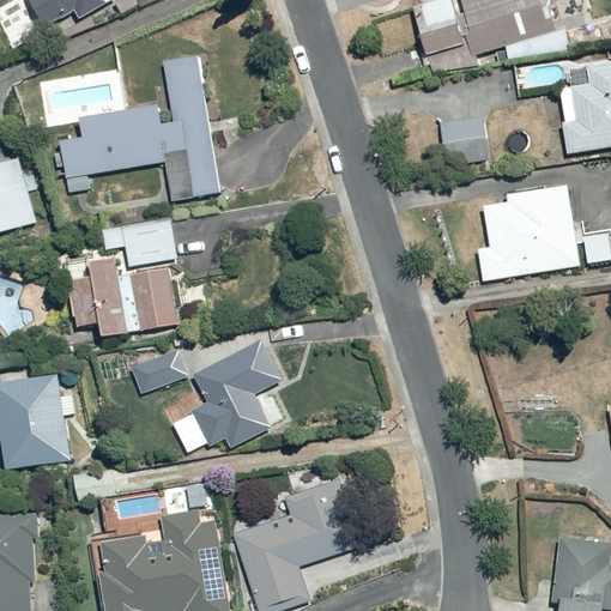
[(418,0),(418,1),(411,4),(431,78),(436,78),(475,67),(470,50),(503,41),(508,60),(568,44),(562,25),(556,26),(552,14),(578,7),(575,0),(418,0)]
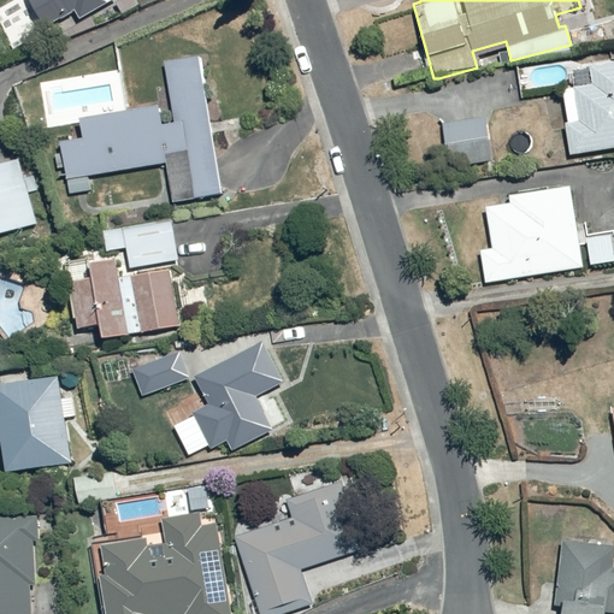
[(59,140),(66,178),(163,161),(170,202),(223,193),(198,54),(161,62),(172,120),(161,123),(158,96),(125,102),(127,108),(80,117),(83,136),(59,140)]
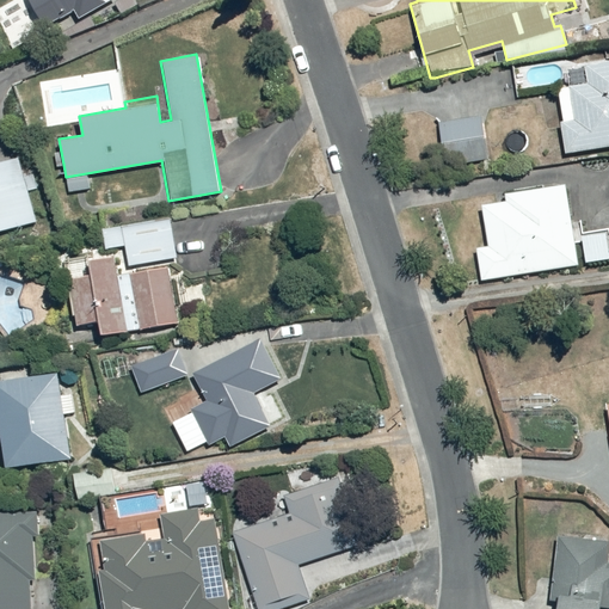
[(608,54),(514,63),(516,88),(557,84),(561,124),(564,152),(608,147),(608,54)]
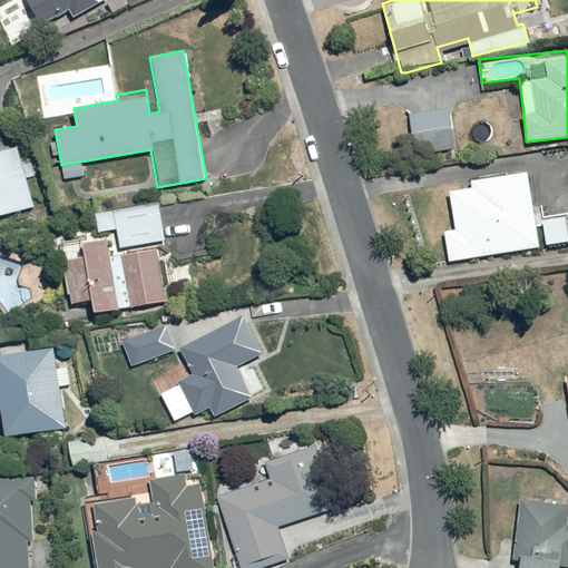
[(33,175),(0,60),(0,214),(33,205),(25,177),(33,175)]
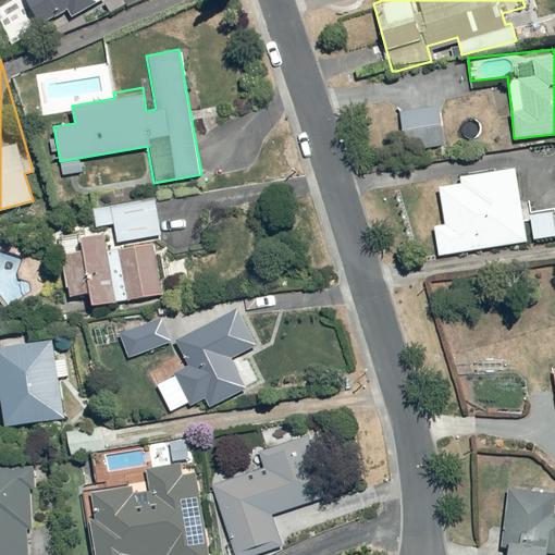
[(459,105),(398,110),(403,149),(463,143),(459,105)]
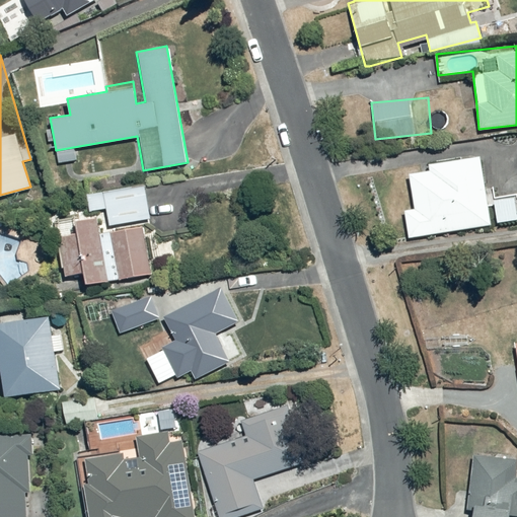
[(404,210),(408,236),(490,226),(482,159),(434,164),(434,169),(410,171),(414,209),(404,210)]
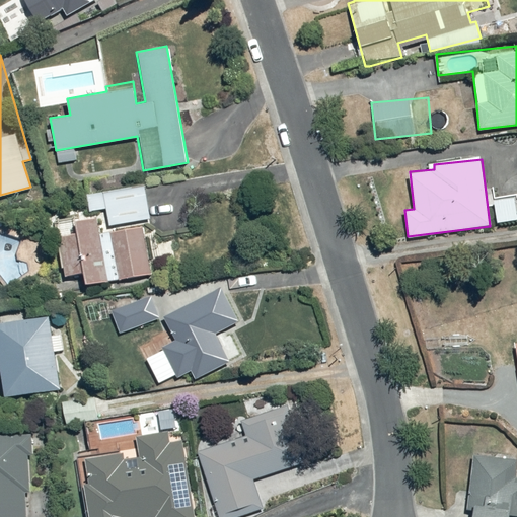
[(106,208),(107,224),(147,220),(145,189),(86,194),(87,210),(106,208)]
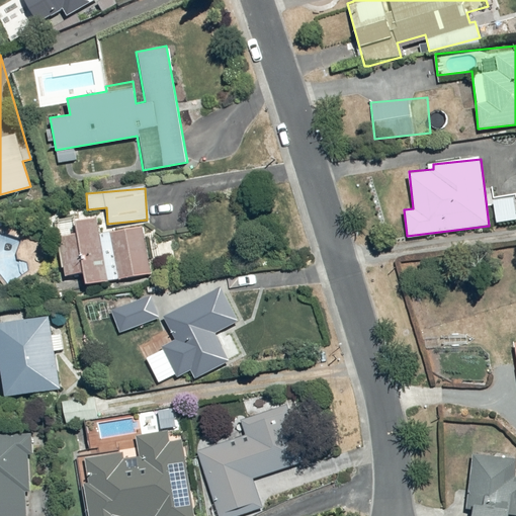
[(83,272),(85,283),(150,273),(142,226),(109,232),(109,234),(98,236),(95,218),(73,222),(75,231),(58,234),(65,275),(83,272)]
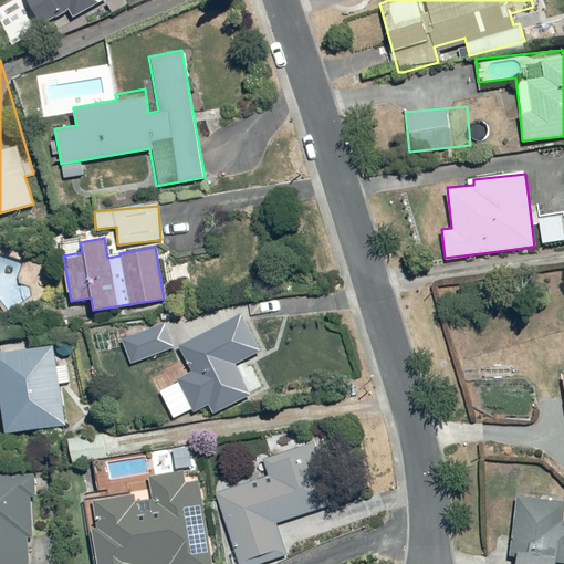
[(175,377),(191,409),(208,401),(212,413),(250,394),(235,363),(260,351),(240,311),(175,344),(189,371),(175,377)]
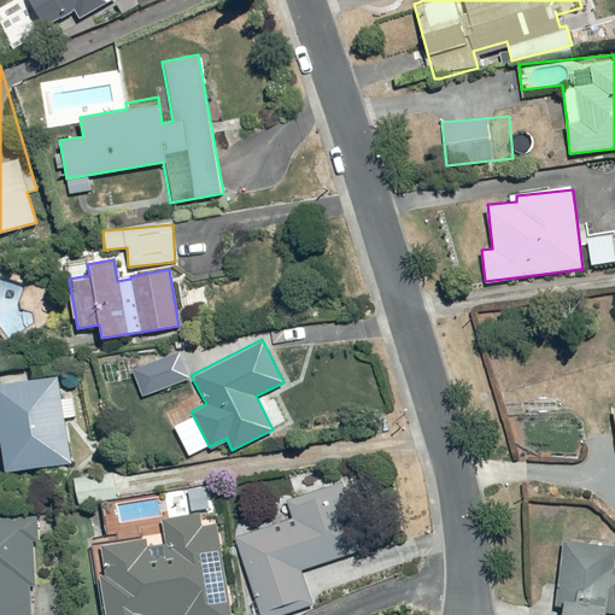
[(132,369),(141,396),(185,379),(175,352),(132,369)]
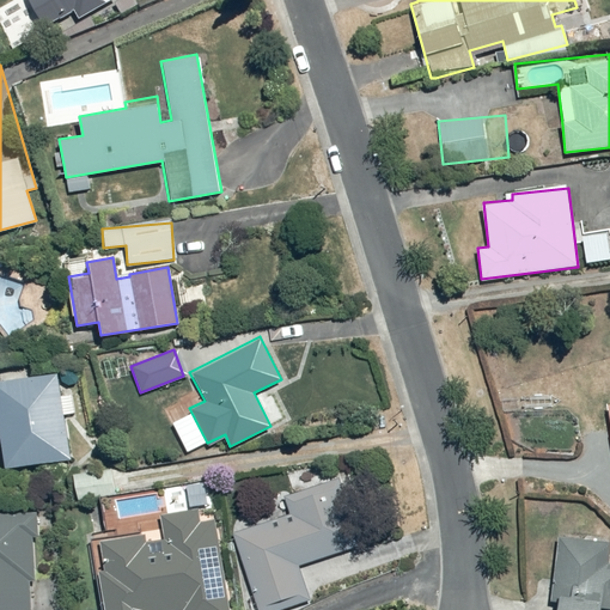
[(0,428),(6,465),(72,456),(59,372),(0,380),(0,428)]
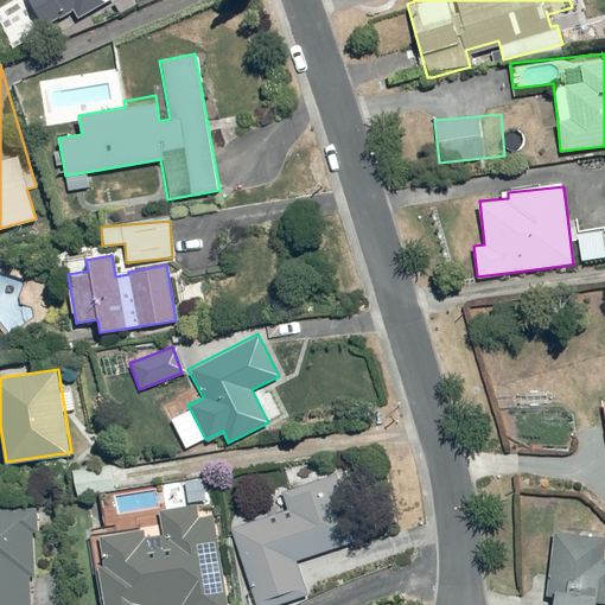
[(70,467),(74,494),(115,488),(112,463),(70,467)]
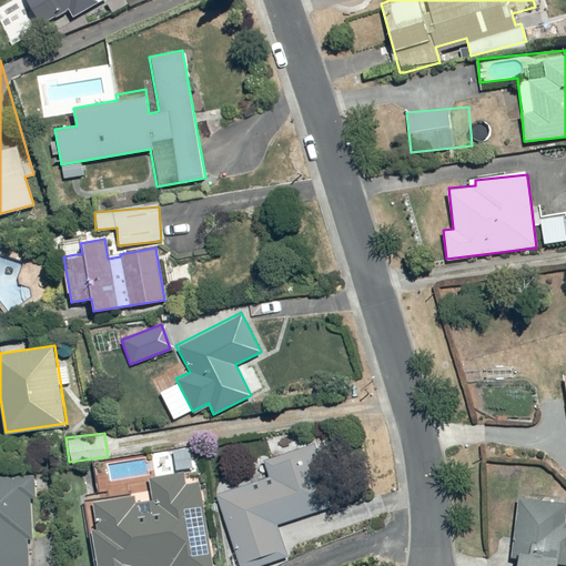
[(218,494),(241,565),(246,565),(287,553),(278,524),(299,516),(287,482),(296,478),(287,452),(263,461),(269,476),(218,494)]
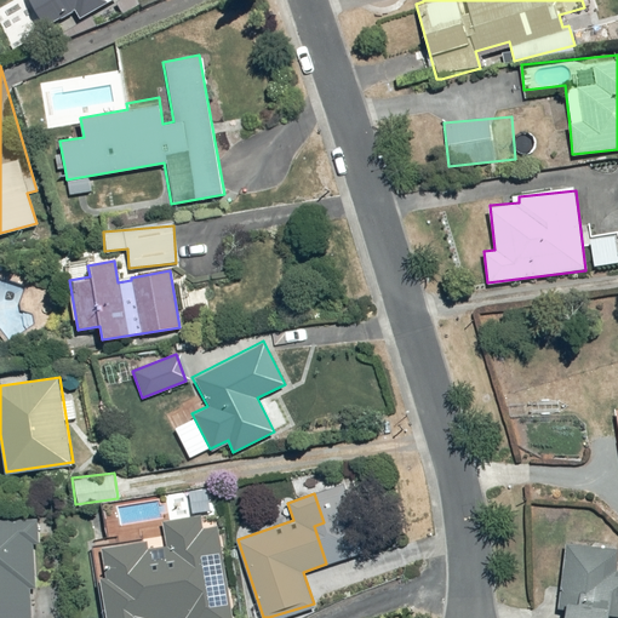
[(98,581),(104,617),(176,617),(182,617),(235,617),(218,525),(202,528),(200,515),(161,522),(166,544),(147,548),(146,541),(102,549),(108,579),(98,581)]
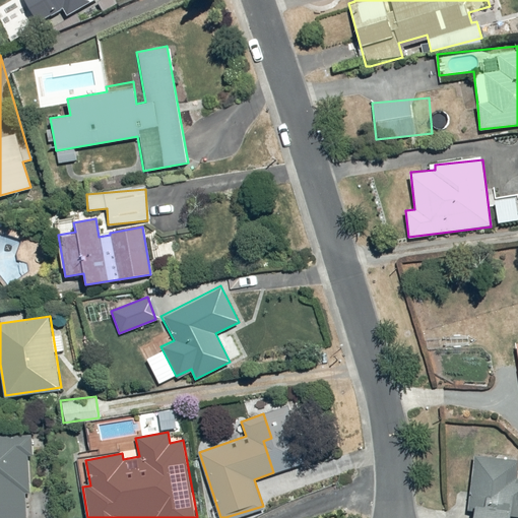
[(28,433),(0,434),(0,517),(26,517),(25,489),(31,489),(28,433)]
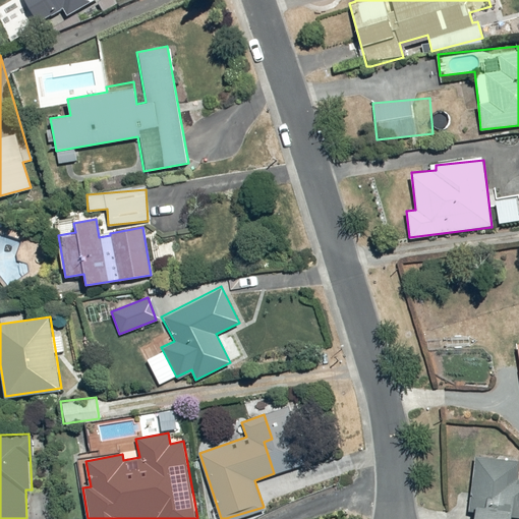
[(475,511),(474,518),(508,518),(509,518),(518,518),(518,476),(517,476),(518,459),(474,454),(468,511),(475,511)]
